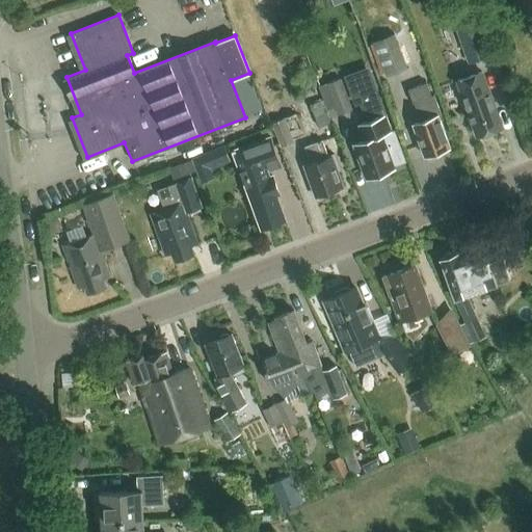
[(480,22),(467,26),(478,60),(491,56),(480,22)]
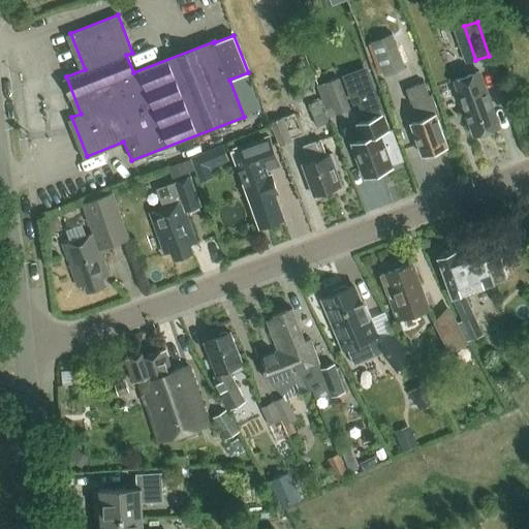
[(392,33),(371,41),(384,75),(405,67),(392,33)]
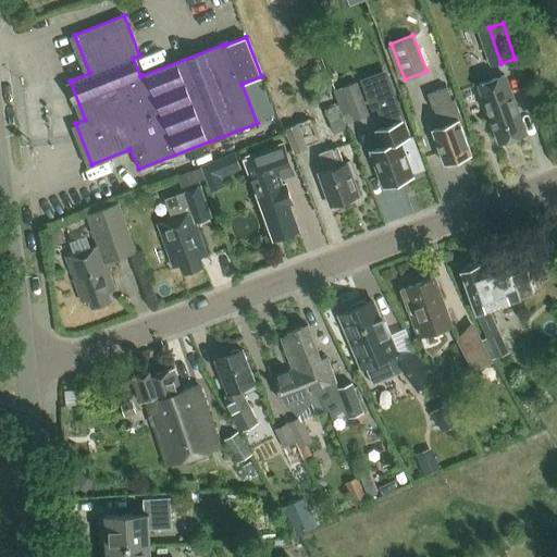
[(381,147),(370,150),(383,186),(411,176),(410,173),(424,168),(412,137),(409,138),(400,118),(404,116),(385,67),(359,77),(370,108),(375,106),(383,127),(374,131),(381,147)]
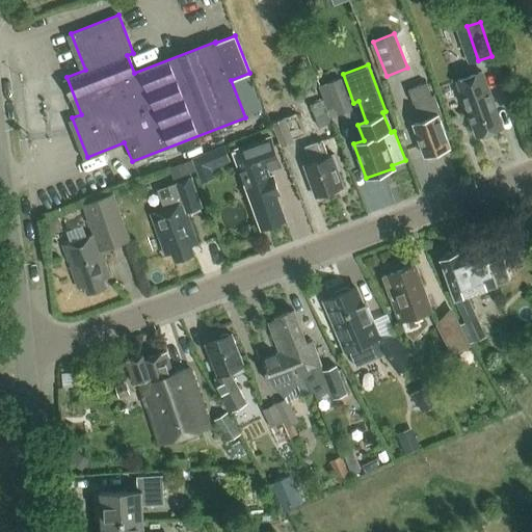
[(501,128),(486,87),(481,73),(457,82),(477,137),(501,128)]
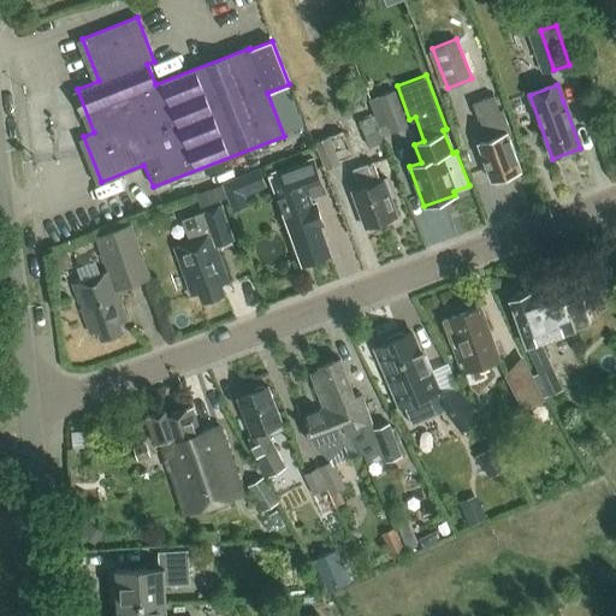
[(392,134),(408,126),(394,90),(371,100),(378,119),(385,116),(392,134)]
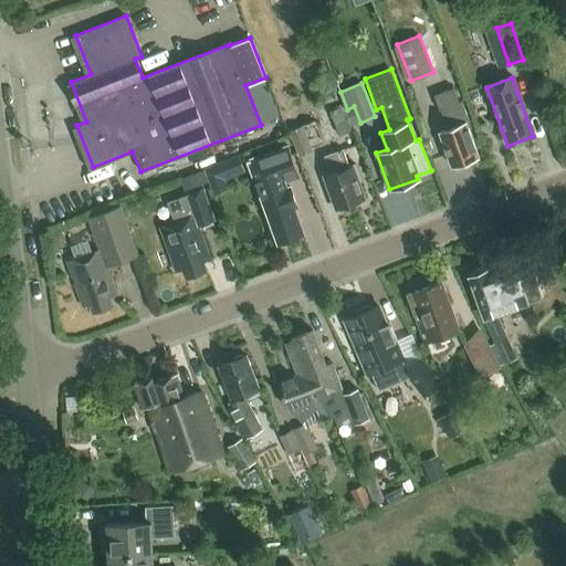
[(449,129),(440,133),(451,166),(454,165),(456,168),(468,164),(465,160),(479,156),(467,124),(470,123),(462,101),(459,102),(453,88),(435,95),(440,109),(441,109),(449,129)]
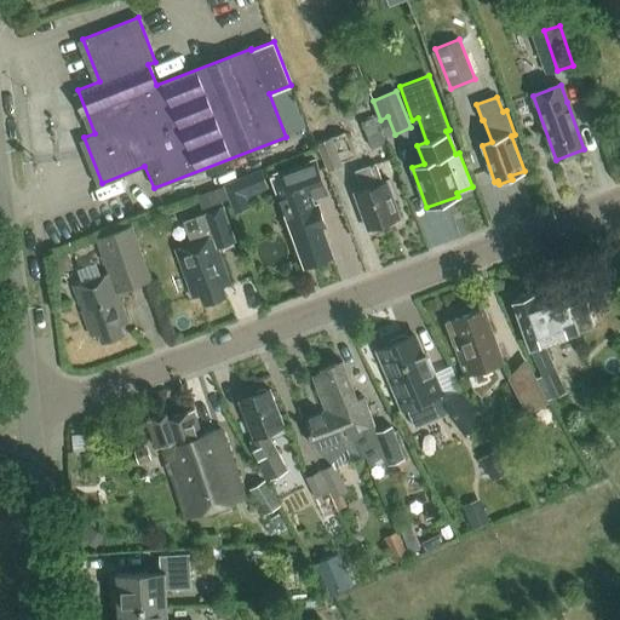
[(377,116),(361,122),(371,148),(386,142),(377,116)]
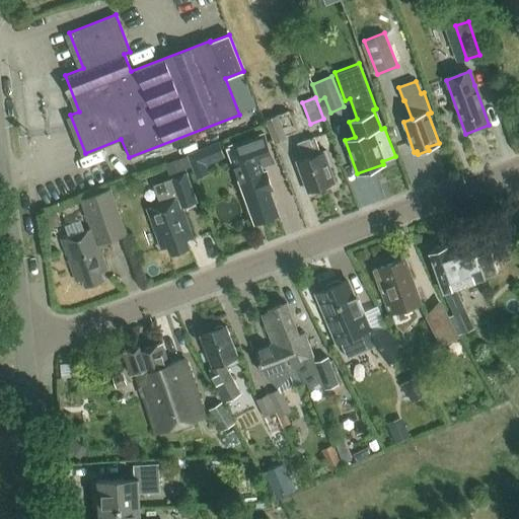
[(265,120),(274,142),(286,138),(285,134),(297,129),(289,110),(265,120)]
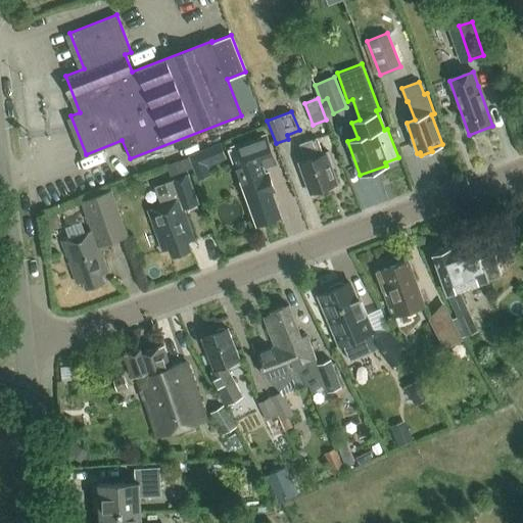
[(264,136),(232,147),(244,181),(242,182),(257,224),(279,216),(270,191),(273,190),(267,173),(265,174),(262,168),(274,162),(264,136)]
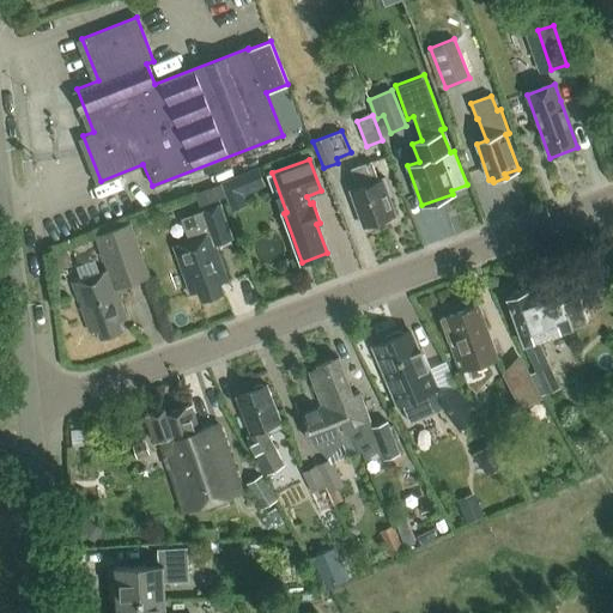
[(364,226),(394,216),(387,196),(389,195),(383,177),(377,180),(370,162),(351,169),(357,187),(350,190),(364,226)]
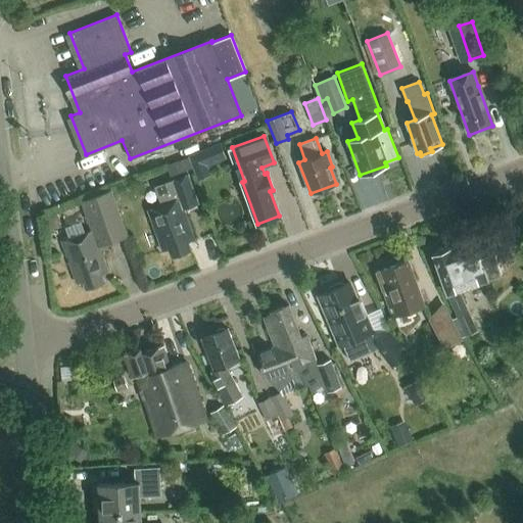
[(188,158),(194,174),(202,171),(207,157),(205,152),(188,158)]
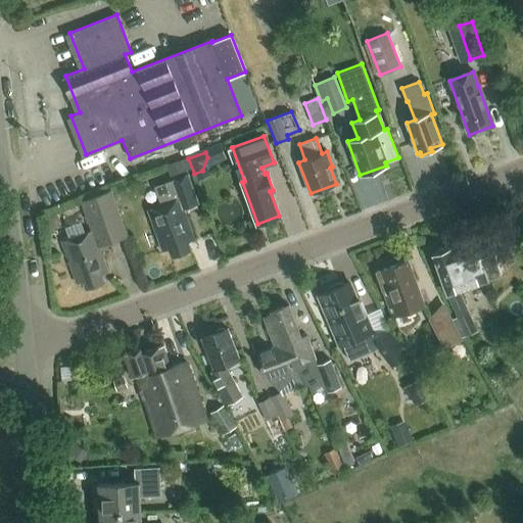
[(182,160),(168,165),(172,178),(186,173),(182,160)]
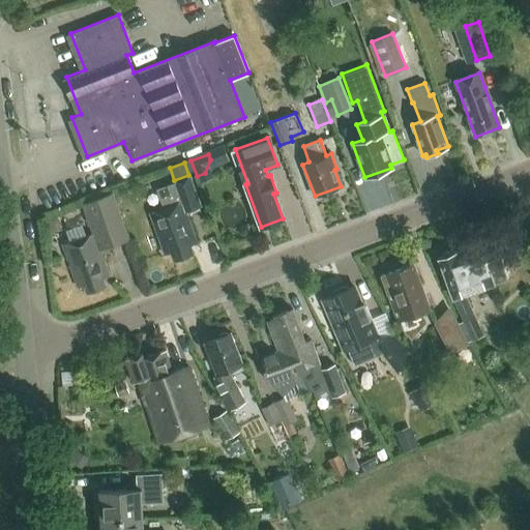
[(181,202),(149,213),(165,254),(171,252),(173,259),(193,252),(188,243),(196,241),(185,211),(200,206),(189,177),(174,182),(181,202)]
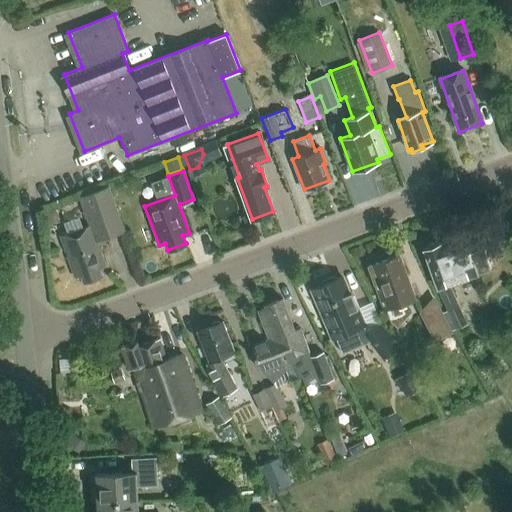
[(96,241),(123,232),(107,188),(80,198),(90,224),(60,235),(75,276),(80,274),(83,282),(101,275),(98,268),(105,265),(96,241)]
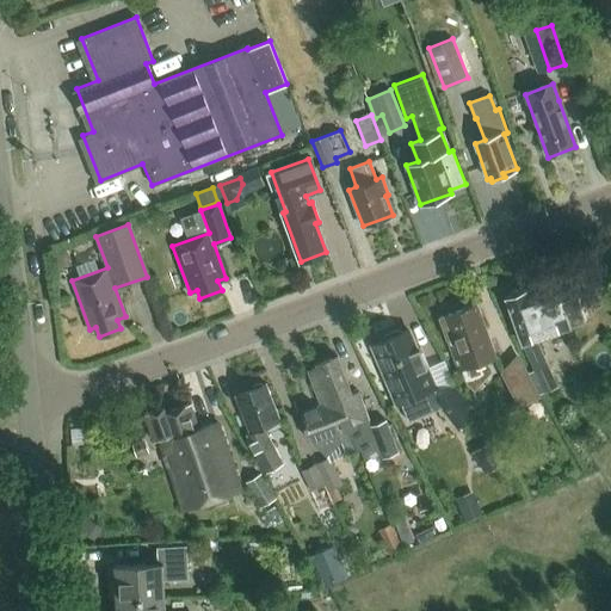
[(571,328),(587,322),(578,296),(562,302),(555,282),(506,300),(523,345),(524,345),(535,370),(529,374),(541,394),(557,387),(537,340),(571,328)]
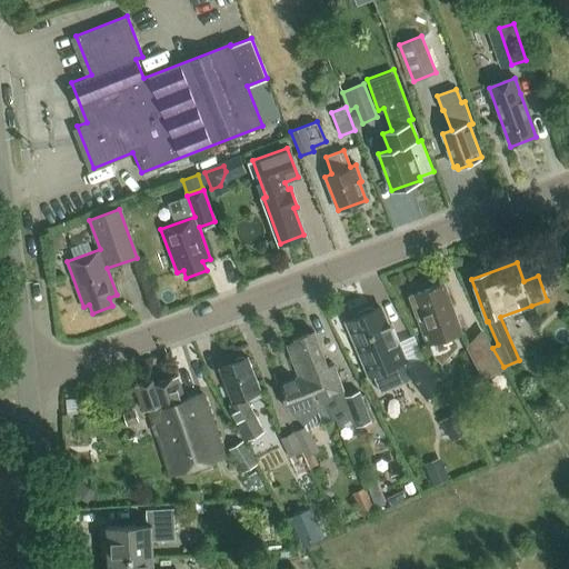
[(428,345),(429,345),(433,357),(442,365),(458,346),(453,336),(462,332),(445,285),(410,297),(428,345)]
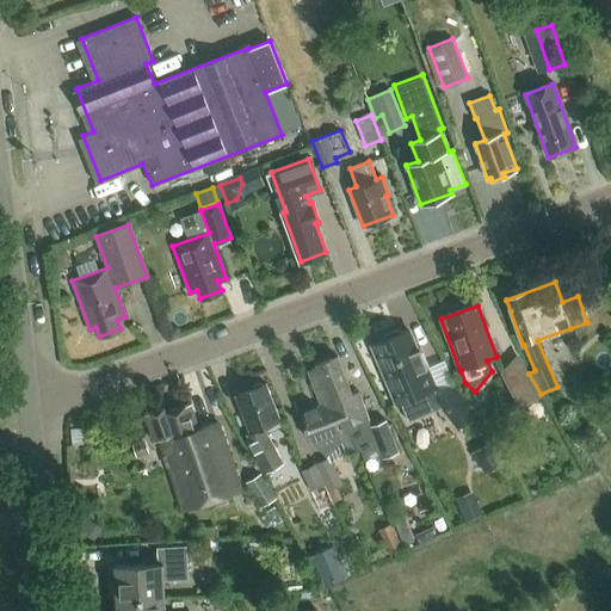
[(456,387),(439,399),(426,368),(427,366),(419,347),(415,350),(407,329),(403,331),(396,331),(383,335),(380,341),(372,345),(397,403),(401,402),(408,421),(442,407),(458,429),(476,414),(456,387)]
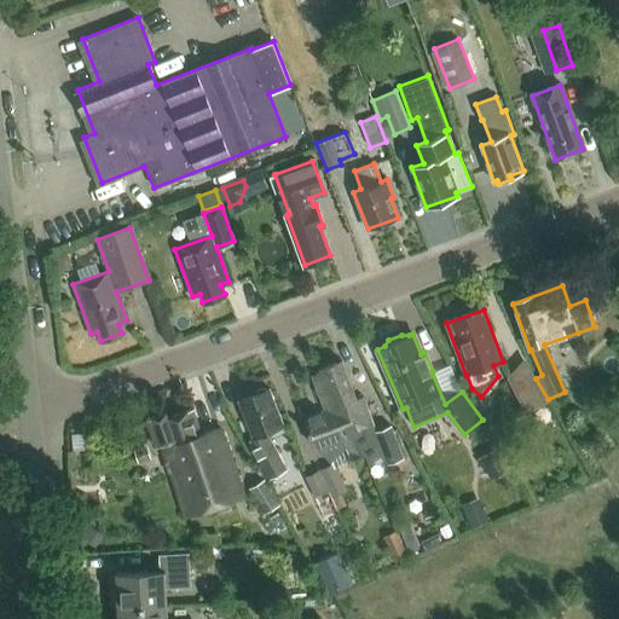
[(312,376),(320,397),(327,394),(328,399),(335,395),(339,405),(337,405),(350,437),(354,434),(364,457),(365,457),(369,464),(383,452),(391,468),(408,460),(393,427),(377,433),(363,397),(357,399),(341,360),(320,369),(322,371),(312,376)]
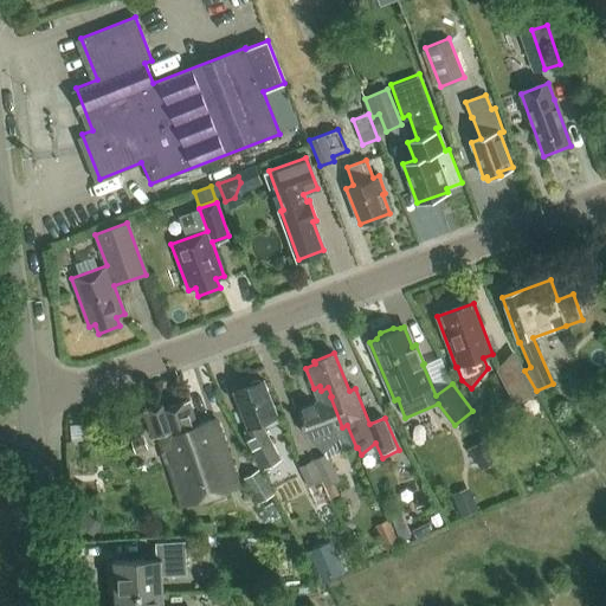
[(516,358),(498,367),(515,401),(534,392),(516,358)]
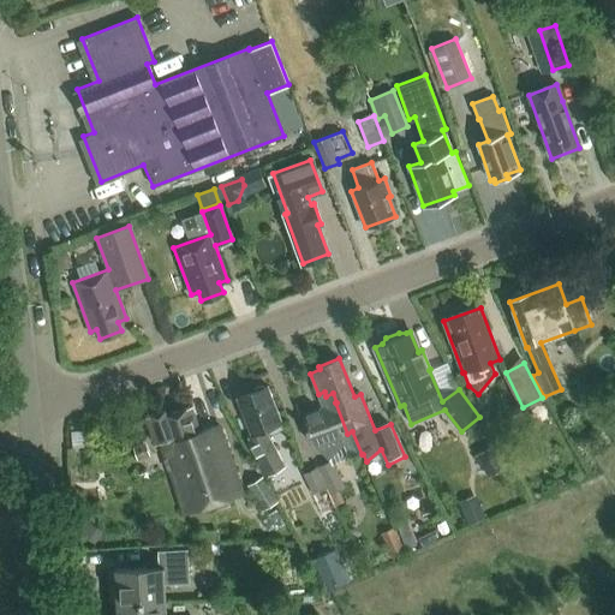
[(249,437),(260,459),(256,460),(264,477),(285,466),(266,430),(282,424),(268,386),(238,398),(252,435),(248,437),(249,437)]
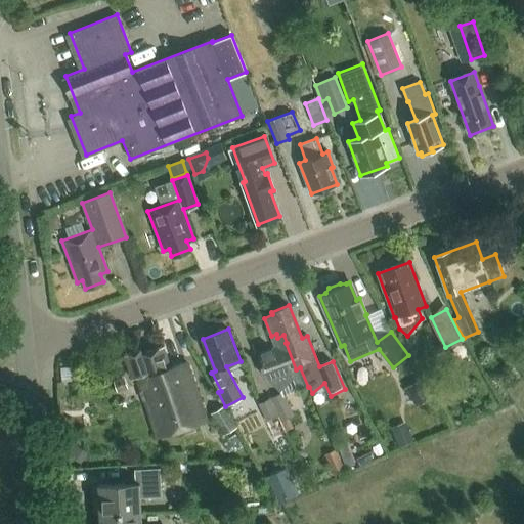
[(259,354),(268,380),(280,391),(293,379),(298,391),(308,387),(300,367),(296,369),(286,343),(287,343),(284,335),(277,338),(276,334),(271,336),(275,348),(259,354)]
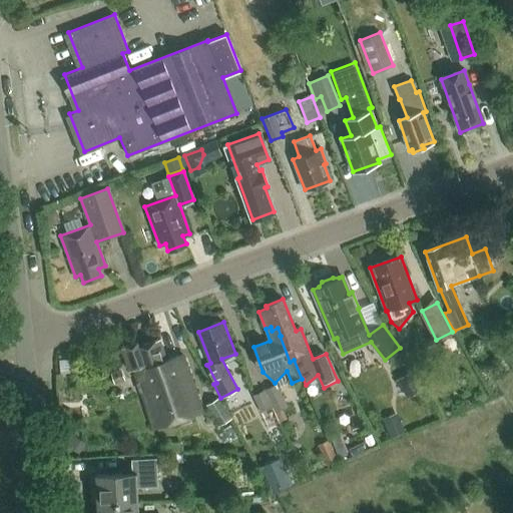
[(154,429),(202,413),(182,355),(167,361),(160,339),(139,347),(137,343),(122,348),(130,371),(134,369),(154,429)]
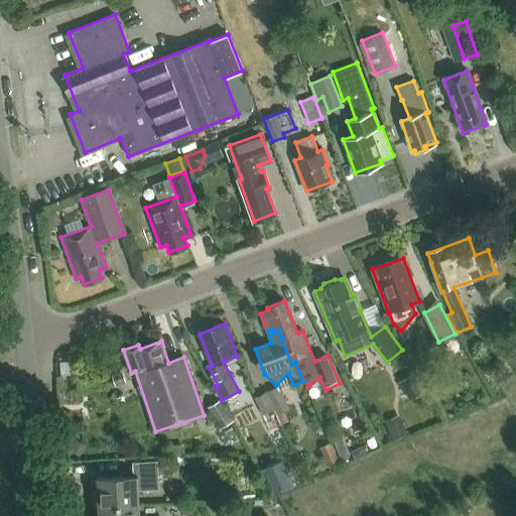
[(122,374),(111,378),(115,387),(125,383),(122,374)]
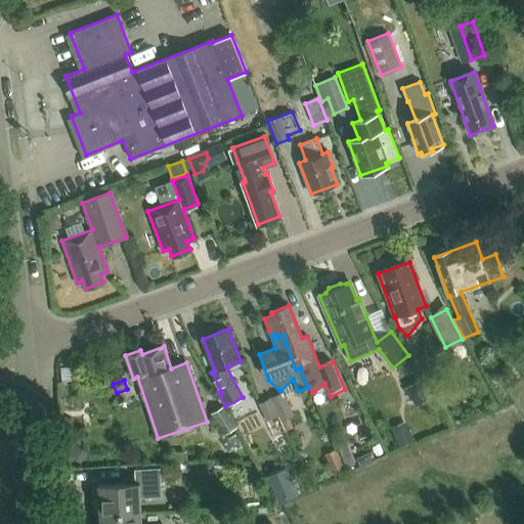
[(270,398),(287,431),(292,429),(287,419),(293,416),(285,397),(282,398),(280,393),(270,398)]
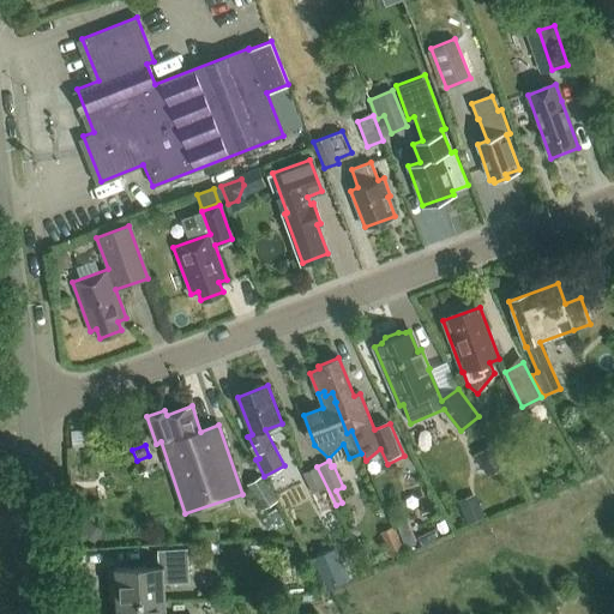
[(336,505),(317,467),(304,473),(312,491),(320,512),(336,505)]
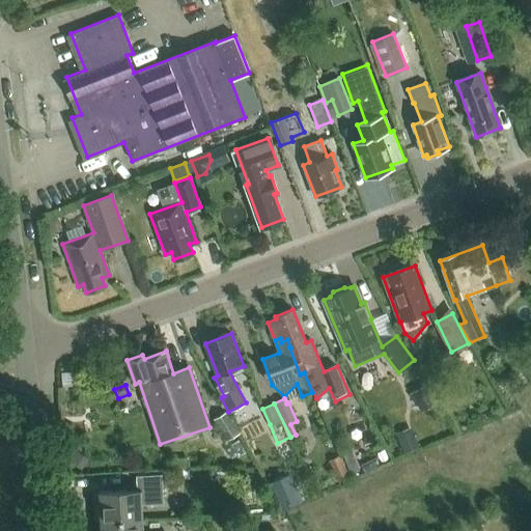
[(227,412),(215,420),(225,439),(239,430),(227,412)]
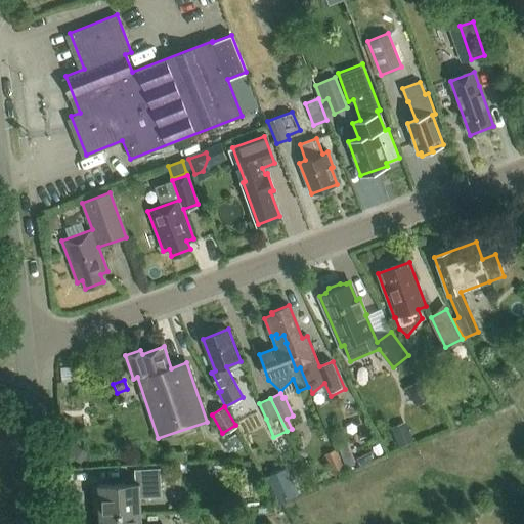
[(406,428),(392,434),(398,447),(412,441),(406,428)]
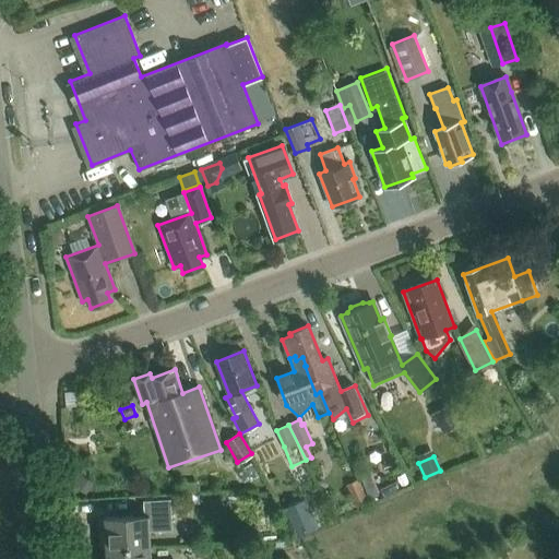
[(357,479),(346,485),(357,507),(368,502),(357,479)]
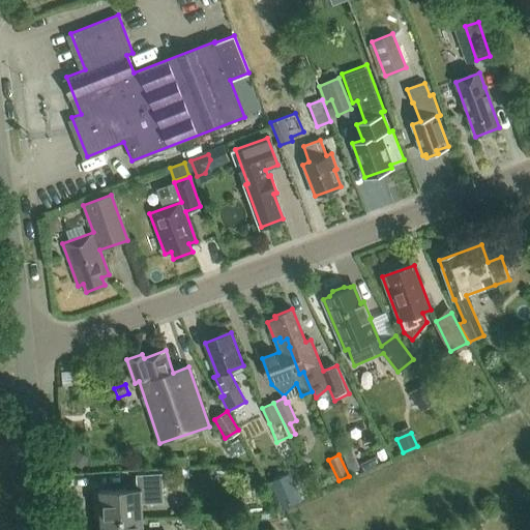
[(354,459),(346,463),(351,473),(359,469),(354,459)]
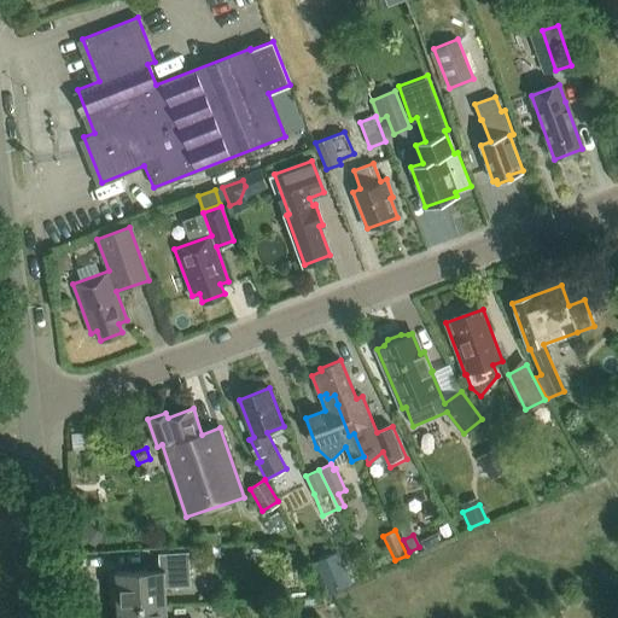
[(116,573),(117,607),(167,605),(165,588),(191,586),(190,552),(159,554),(161,571),(116,573)]
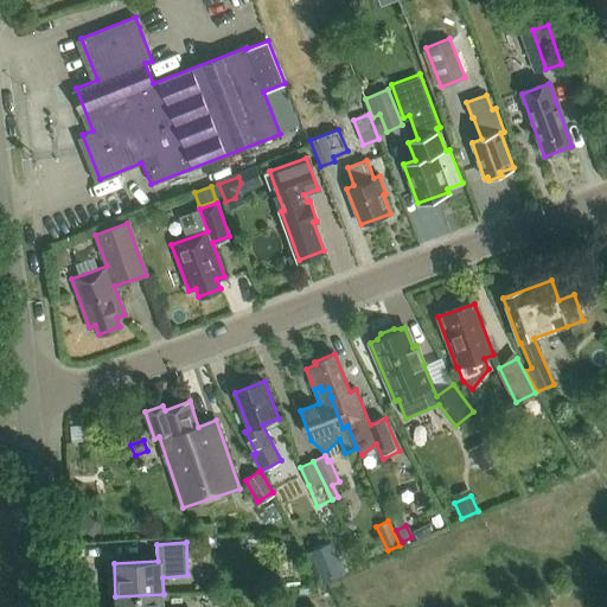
[(323,580),(342,572),(331,545),(312,554),(323,580)]
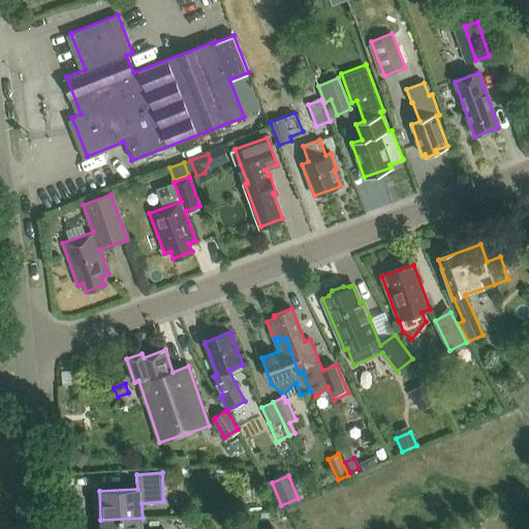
[(143,528),(143,518),(100,520),(100,528),(143,528)]
